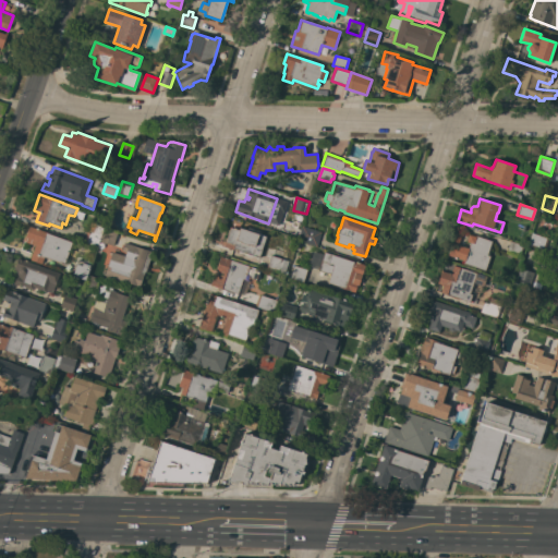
[(91,221),(105,227),(97,247),(83,242),(91,221)]
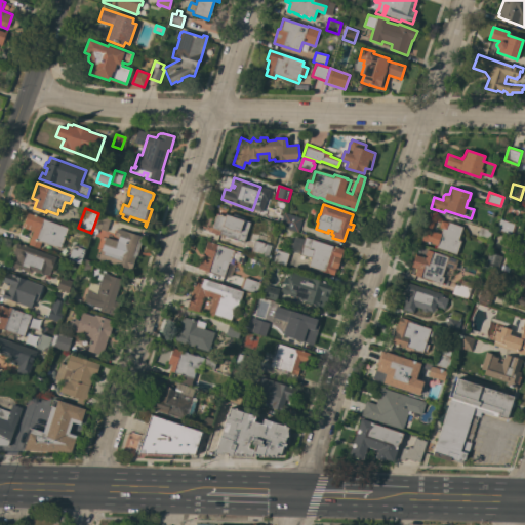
[(431,230),(440,234),(442,229),(439,228),(441,220),(447,223),(447,221),(462,227),(458,240),(460,241),(456,254),(436,247),(437,245),(420,240),(425,228),(430,210),(436,212),(431,230)]
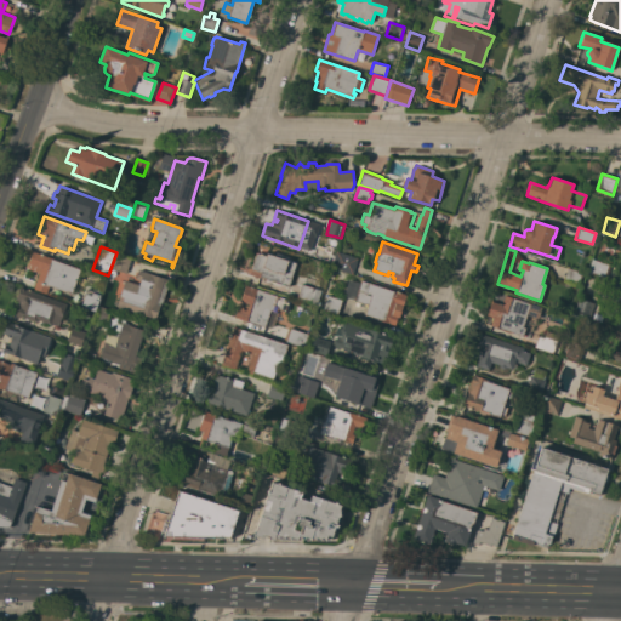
[(72,292),(67,291),(67,292),(49,286),(46,294),(33,289),(39,273),(26,268),(32,251),(80,269),(72,292)]
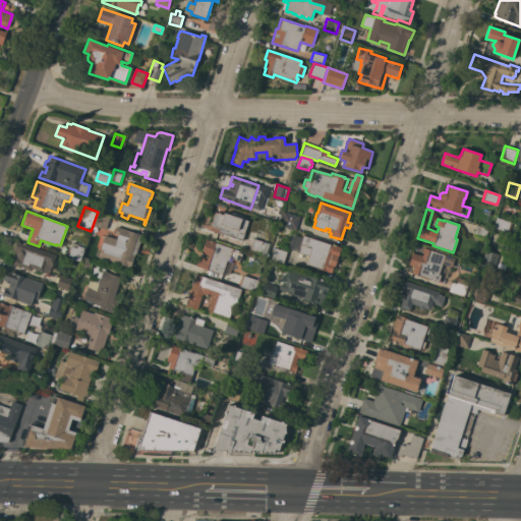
[(209,230),(215,212),(223,215),(224,213),(248,221),(242,240),(209,230)]
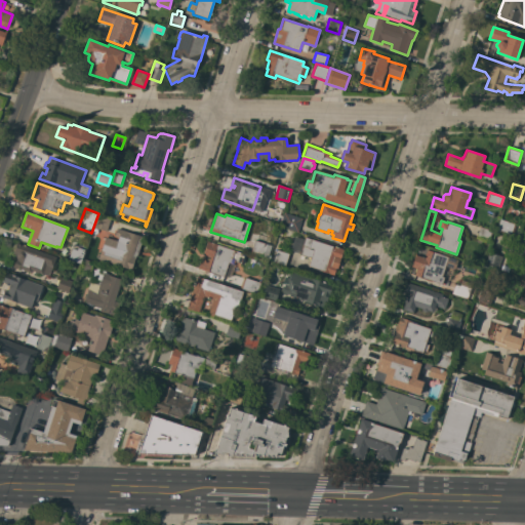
[(303,218),(298,232),(281,226),(285,213),(303,218)]
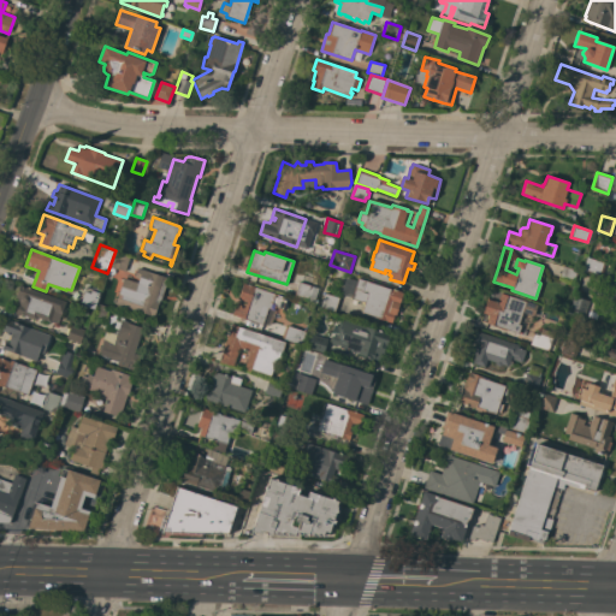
[(124,271),(111,266),(116,252),(130,256),(124,271)]
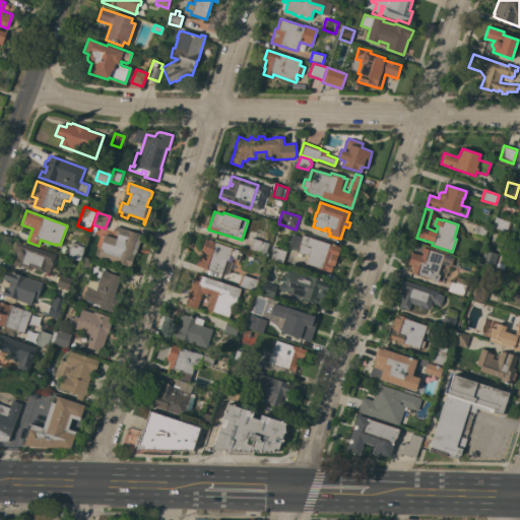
[(510,221),(507,233),(494,229),(497,217),(510,221)]
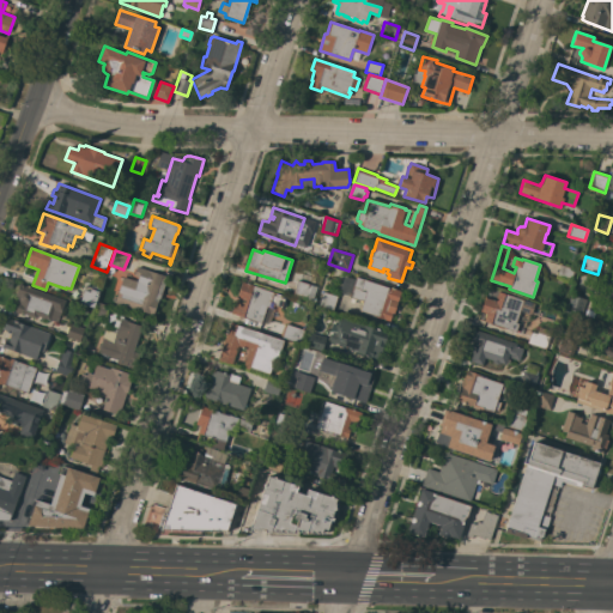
[(574,271),(570,281),(556,277),(559,265),(574,271)]
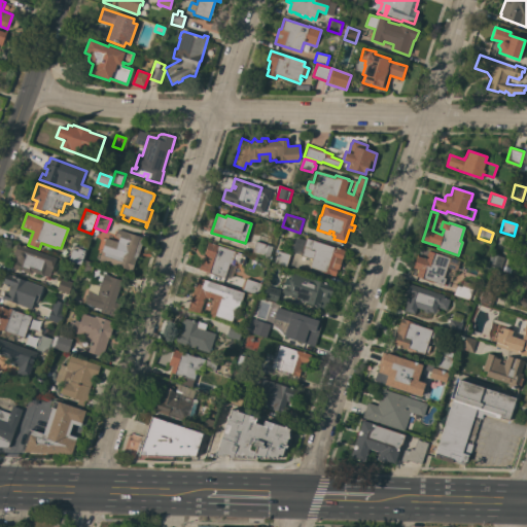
[(139,236),(139,237),(143,238),(137,257),(132,271),(98,259),(106,238),(117,242),(118,238),(115,237),(117,229),(139,236)]
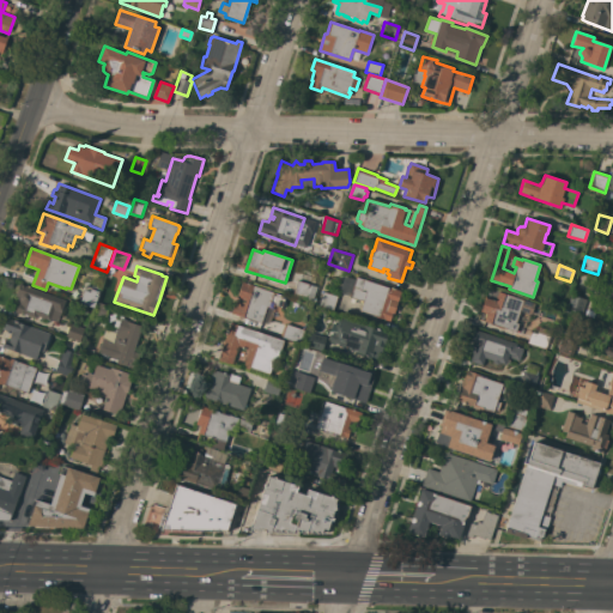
[(297,280),(299,281),(302,273),(313,277),(309,285),(317,287),(313,301),(292,295),(293,292),(287,291),(291,281),(297,283),(297,280)]
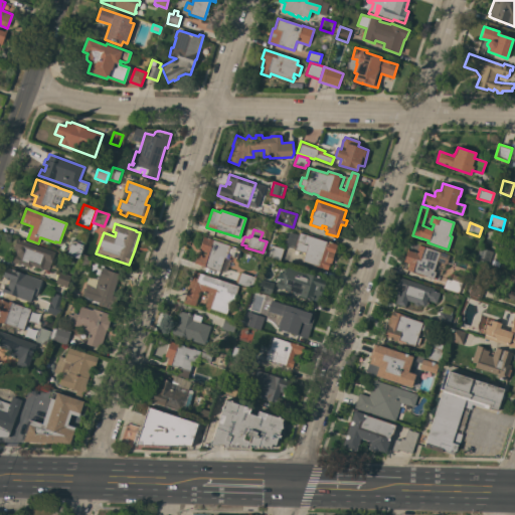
[(328,270),(302,262),(305,252),(303,251),(303,252),(294,249),(294,248),(285,245),(289,231),(299,234),(299,232),(327,241),(327,240),(337,244),(334,255),(335,255),(333,262),(332,261),(331,264),(330,264),(328,270)]
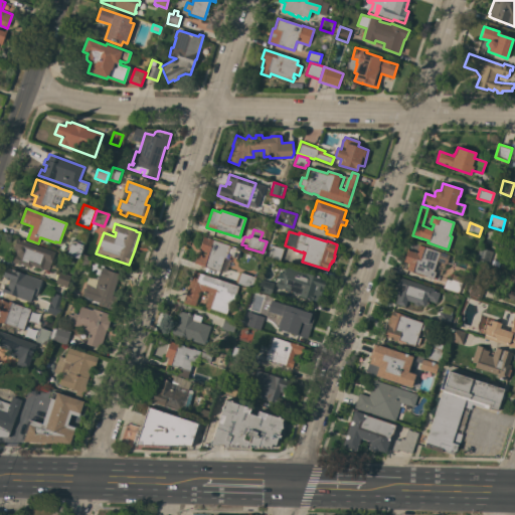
[(514,268),(510,267),(514,251),(504,247),(508,234),(514,236),(514,268)]
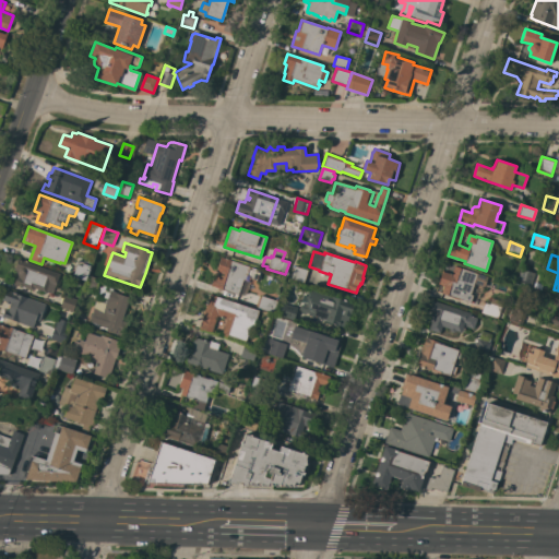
[(52,295),(33,287),(32,290),(19,285),(18,286),(13,284),(18,273),(13,272),(19,257),(21,258),(20,260),(22,261),(22,259),(60,273),(52,295)]
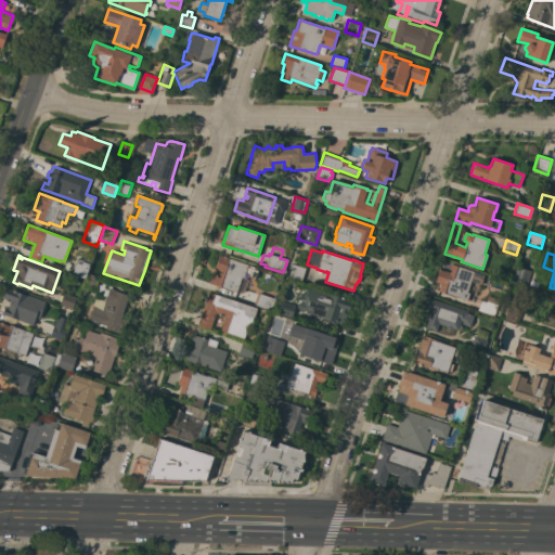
[(236,293),(208,283),(213,270),(214,270),(219,255),(254,266),(253,269),(257,270),(255,279),(247,276),(246,280),(242,278),(236,293)]
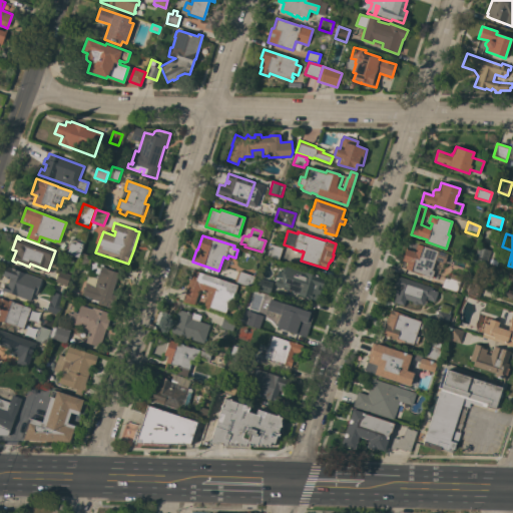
[(70,241),(75,243),(75,241),(80,243),(79,245),(82,246),(78,258),(66,253),(70,241)]
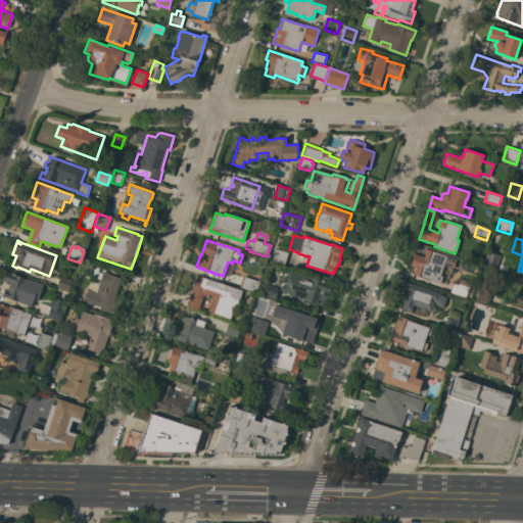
[(288,252),(284,265),(272,260),(276,248),(288,252)]
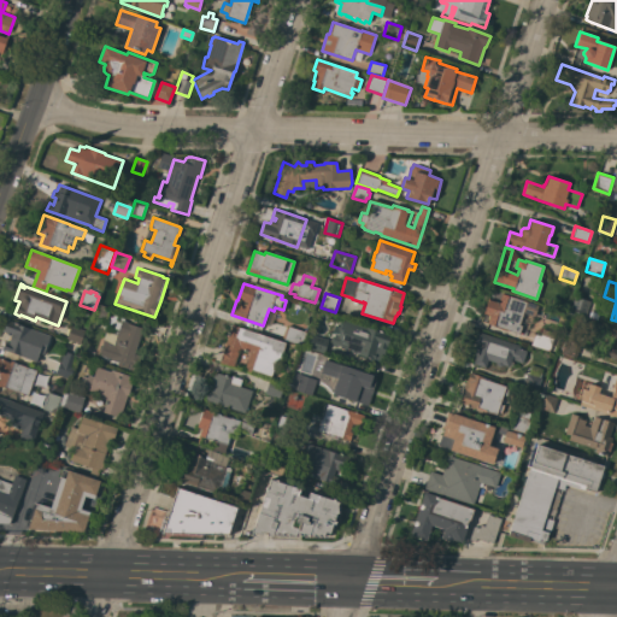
[(500,328),(499,328),(499,330),(492,328),(492,324),(487,323),(489,316),(483,313),(488,299),(498,303),(501,293),(538,305),(535,316),(534,316),(529,329),(523,327),(521,334),(506,329),(505,331),(500,329),(500,328)]
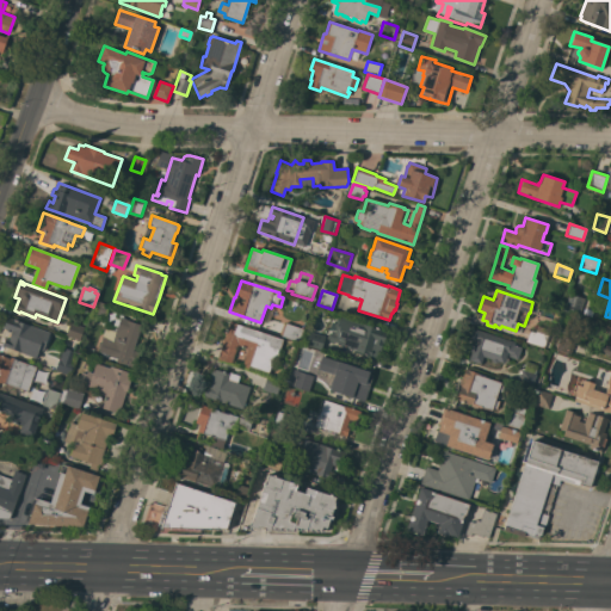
[(571,294),(584,297),(584,300),(585,300),(580,314),(566,308),(571,294)]
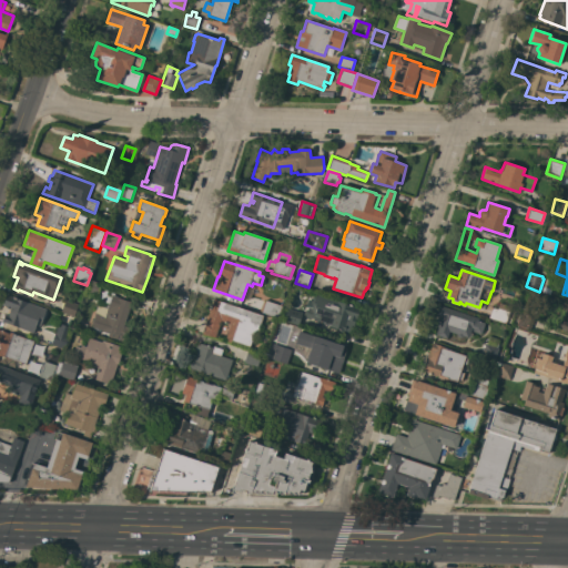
[(87,293),(90,280),(101,283),(98,296),(87,293)]
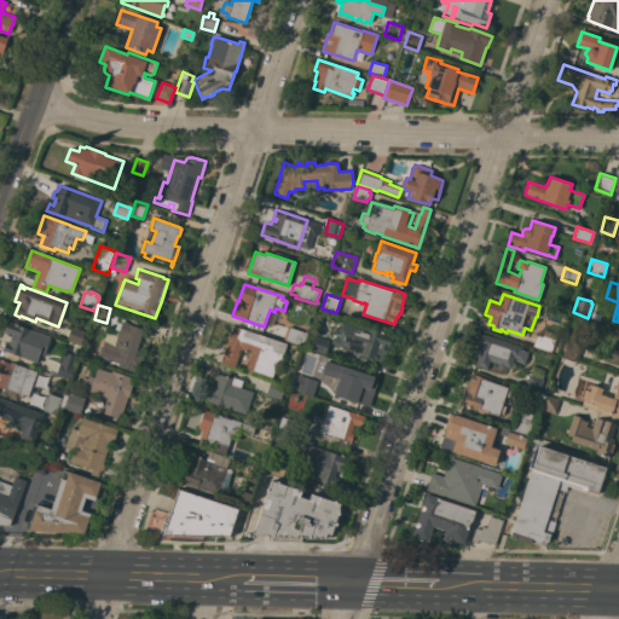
[(1,351),(5,342),(9,345),(11,335),(10,335),(10,336),(6,335),(6,334),(3,333),(7,319),(9,319),(9,322),(29,330),(30,329),(50,336),(48,340),(51,340),(48,348),(46,347),(44,356),(40,353),(36,363),(1,351)]
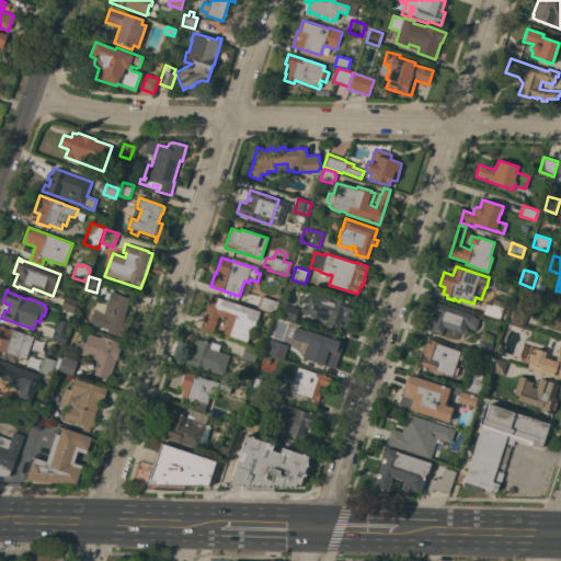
[(311,290),(355,305),(350,319),(351,319),(350,322),(348,322),(346,329),(345,329),(345,330),(340,328),(340,327),(339,327),(338,328),(335,327),(335,325),(319,320),(320,318),(301,312),(301,311),(300,310),(302,306),(304,306),(304,304),(307,305),(308,304),(307,304),(308,299),(307,299),(308,297),(309,298),(310,297),(309,296),(310,294),(311,290)]
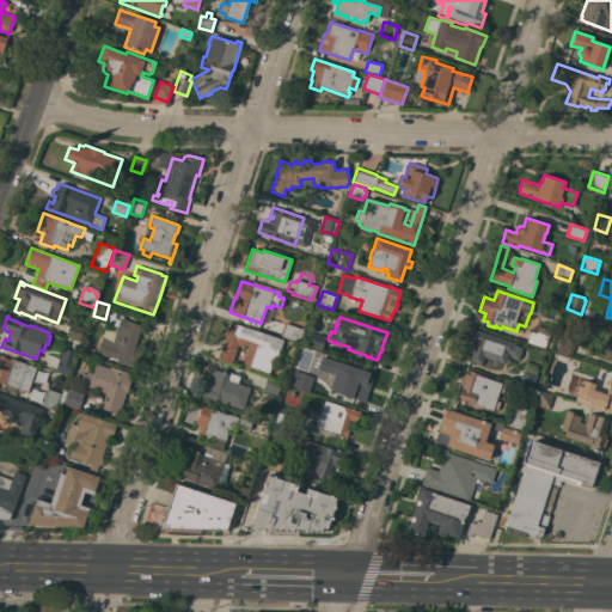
[(133,350),(139,353),(135,365),(98,353),(99,349),(98,348),(101,338),(104,340),(105,337),(111,338),(112,337),(114,337),(116,329),(117,329),(121,318),(127,319),(126,320),(141,325),(133,350)]
